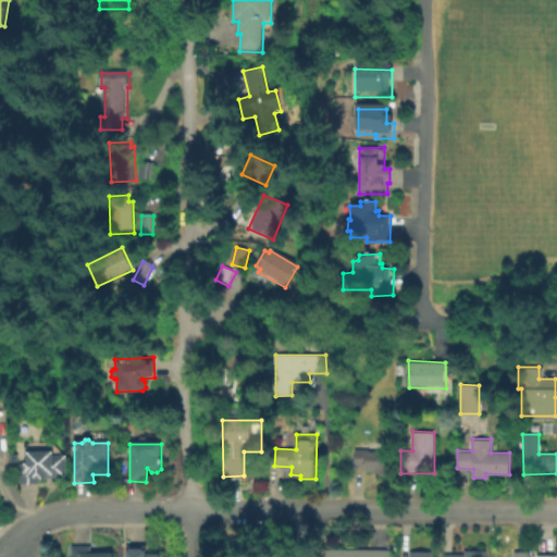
[(391,475),(386,478),(378,473),(367,473),(364,468),(354,468),(356,449),(370,449),(371,452),(391,453),(391,475)]
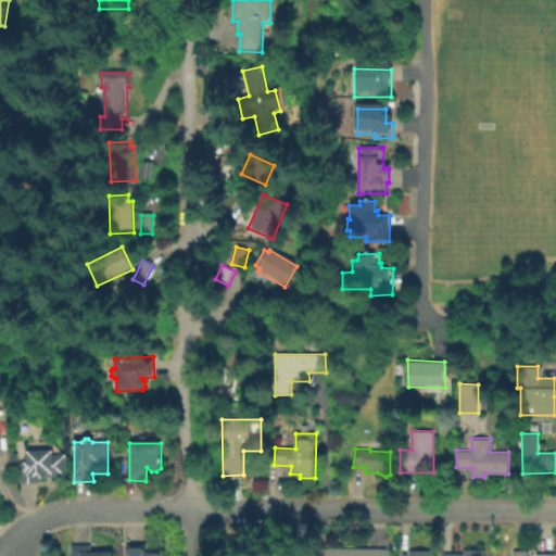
[(66,456),(66,479),(47,479),(47,480),(38,480),(38,485),(20,484),(20,464),(26,464),(26,453),(52,453),(52,456),(66,456)]
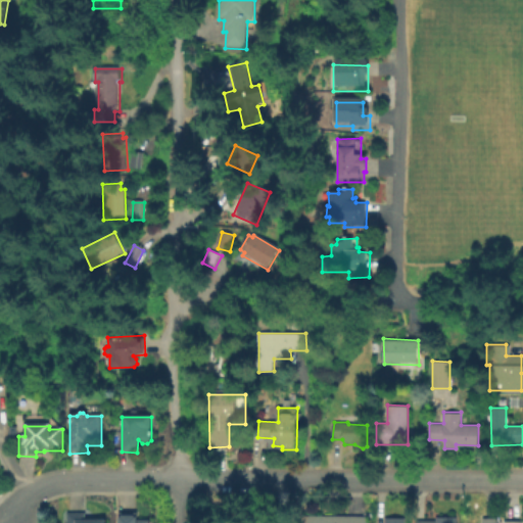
[(64,522),(102,522),(103,518),(83,518),(82,512),(64,512),(64,522)]
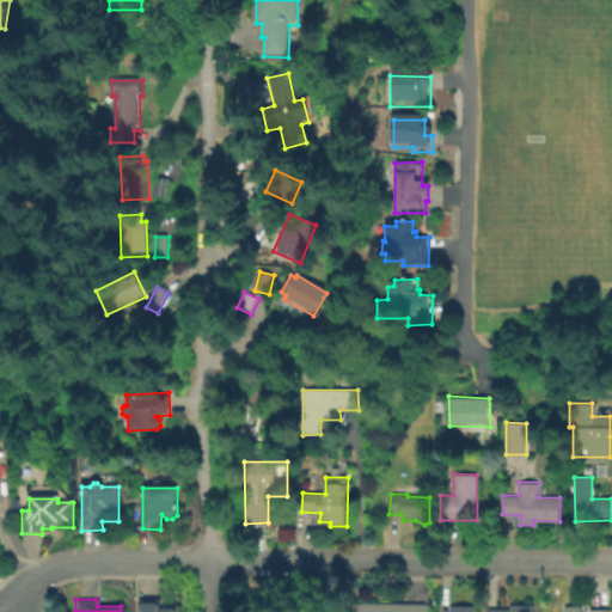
[(171,611),(171,606),(158,606),(158,601),(135,600),(135,611),(171,611)]
